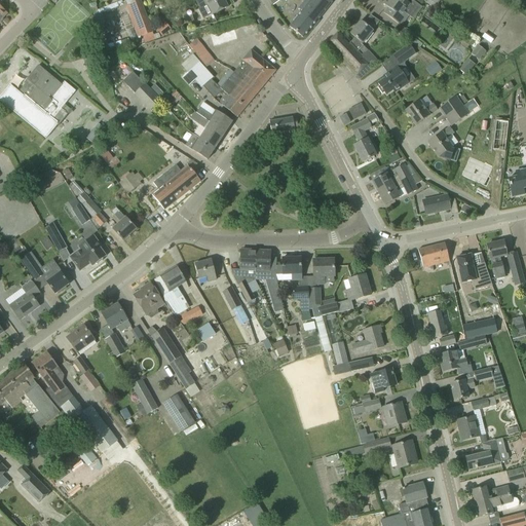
[(129,5),(126,6),(138,38),(141,36),(142,37),(145,43),(155,40),(152,33),(153,33),(140,0),(128,4),(129,5)]
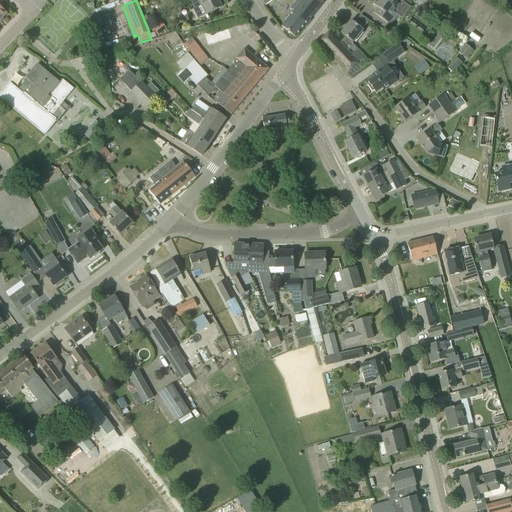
[(200,18),(222,7),(218,0),(194,0),(198,7),(195,8),(200,18)]
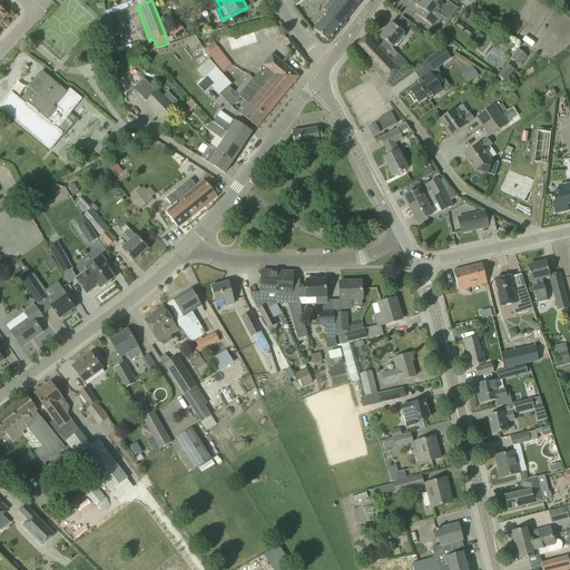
[(331,0),(331,1),(349,16),(361,0),(331,0)]
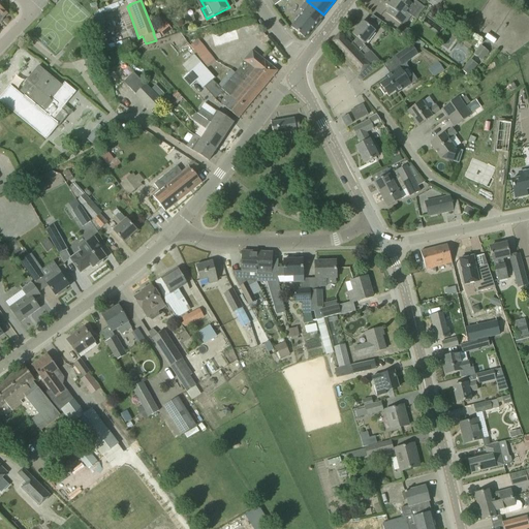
[(389,0),(385,4),(390,7),(385,13),(394,20),(403,27),(411,16),(410,16),(416,7),(412,5),(405,0),(389,0)]
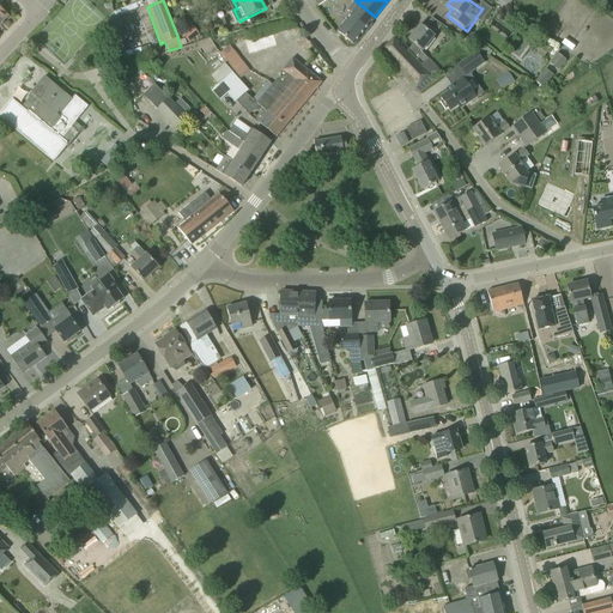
[(353,44),(375,17),(356,1),(347,12),(351,14),(337,31),(353,44)]
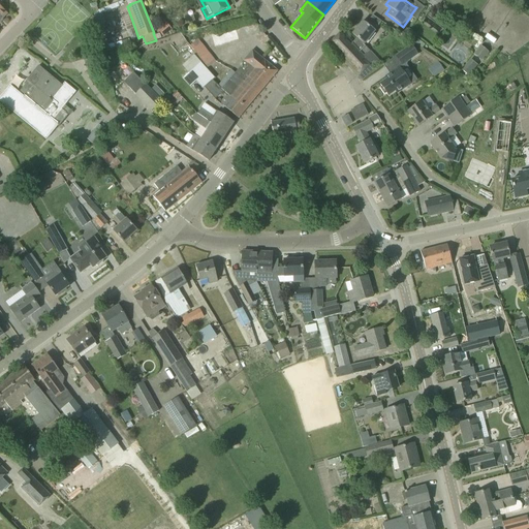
[(375,14),(369,19),(375,27),(381,23),(375,14)]
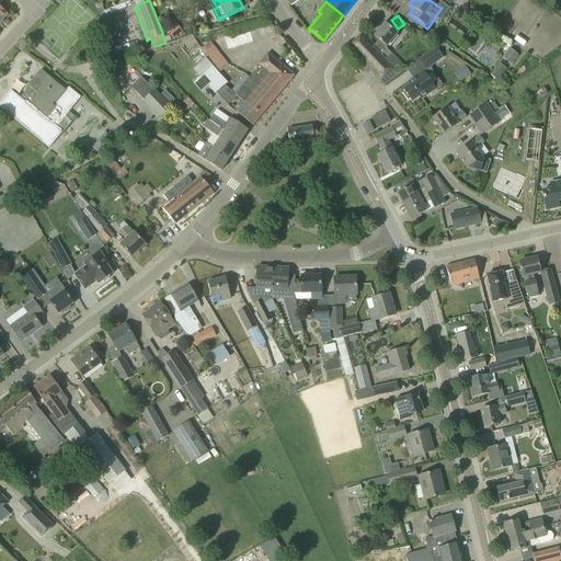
[(362,34),(348,47),(382,86),(403,66),(386,47),(397,33),(385,23),(374,36),(379,41),(373,46),(362,34)]
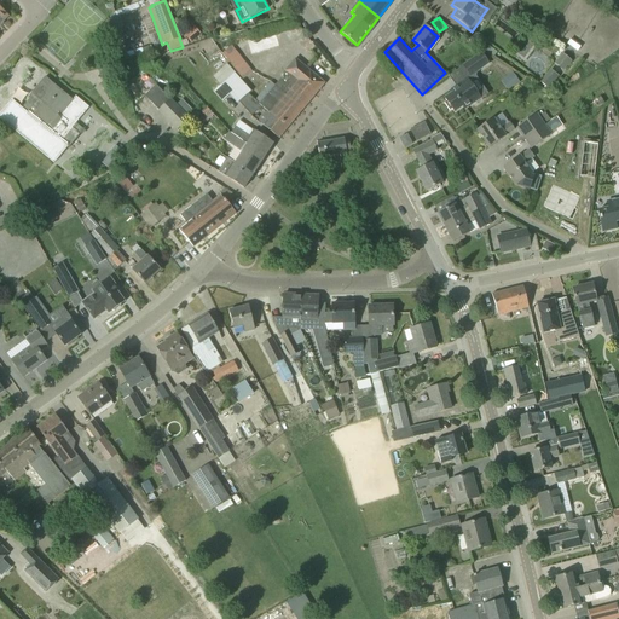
[(185,35),(190,42),(201,34),(196,27),(185,35)]
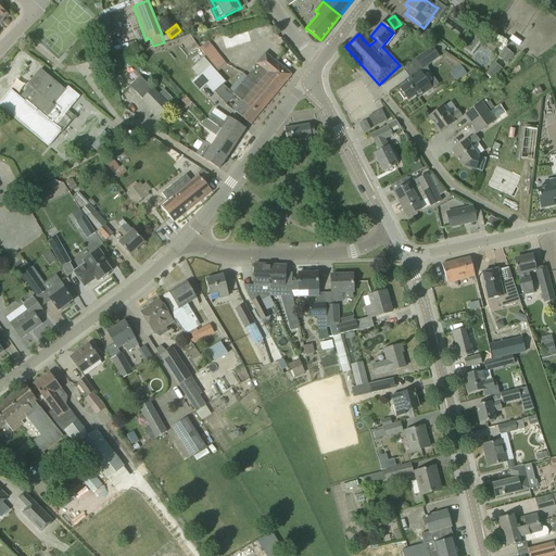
[(222,37),(226,49),(251,42),(247,29),(222,37)]
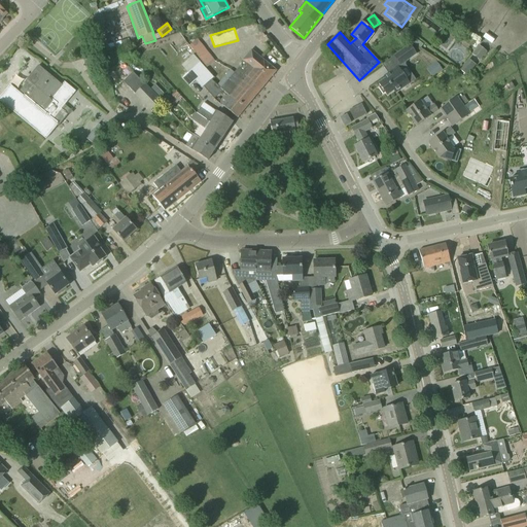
[(495,38),(486,32),(482,37),(491,44),(495,38)]
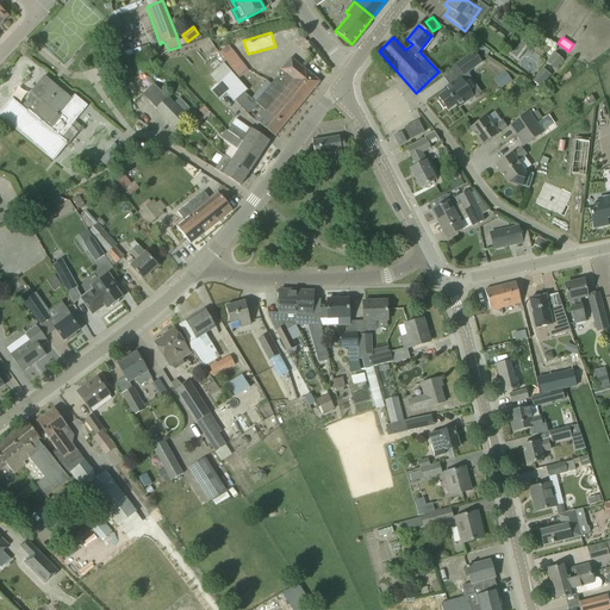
[(240,78),(249,72),(229,45),(221,51),(240,78)]
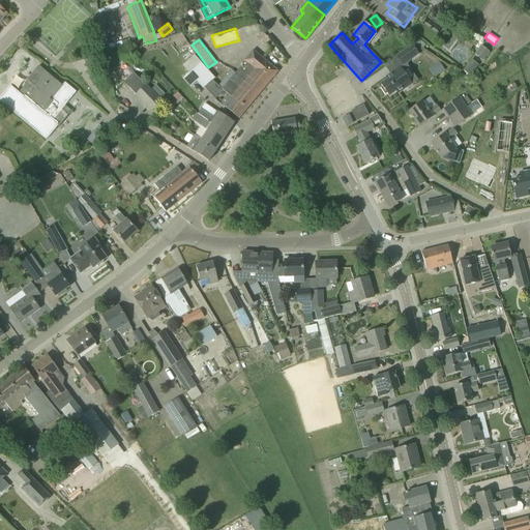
[(412,45),(395,57),(403,66),(419,55),(412,45)]
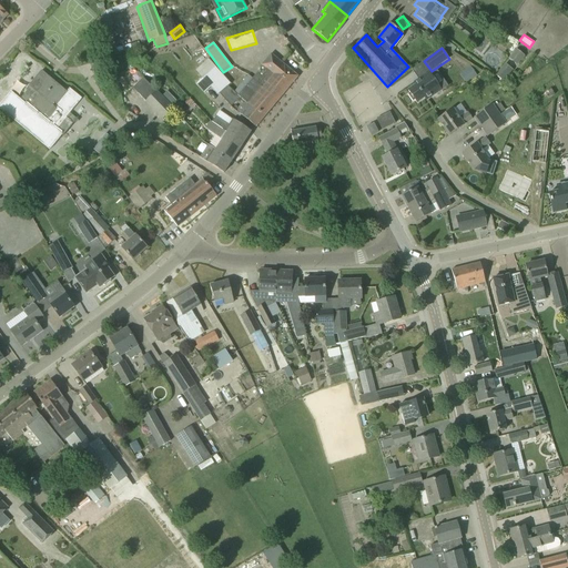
[(516,49),(508,58),(516,66),(521,59),(523,59),(525,57),(516,49)]
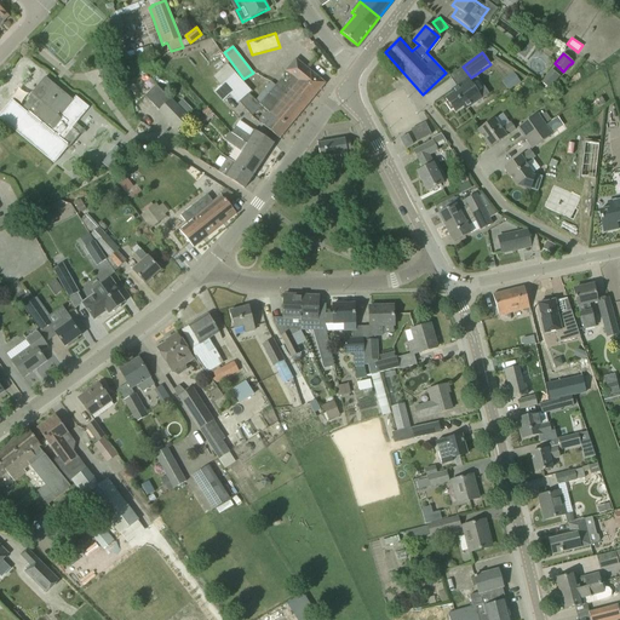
[(259,104),(251,116),(279,138),(325,84),(296,59),(285,72),(286,73),(259,104)]
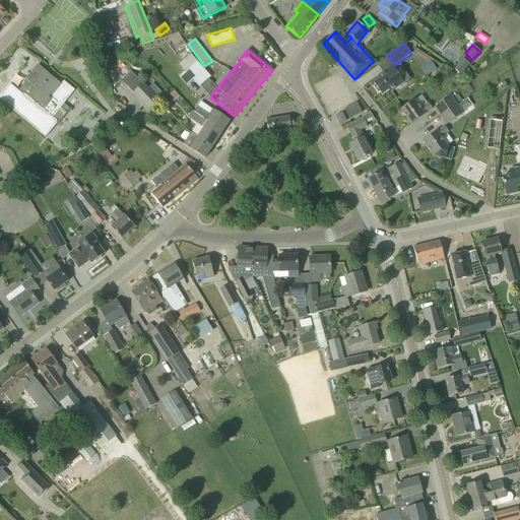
[(189,51),(185,54),(190,59),(194,56),(189,51)]
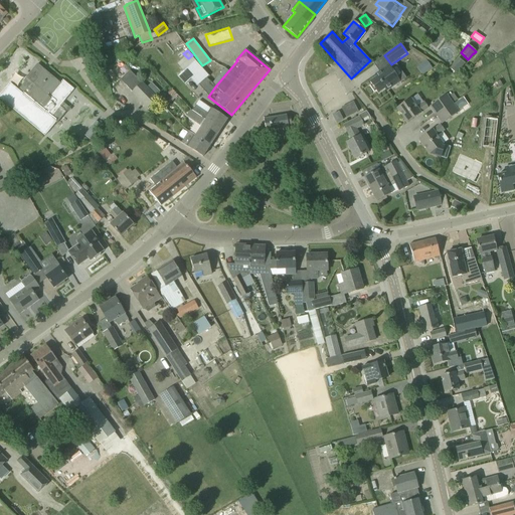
[(80,57),(83,67),(89,65),(87,56),(80,57)]
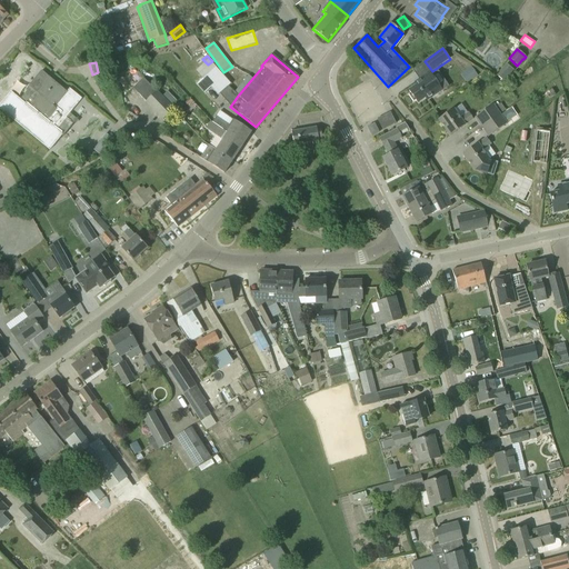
[(505,80),(515,68),(508,62),(498,75),(505,80)]
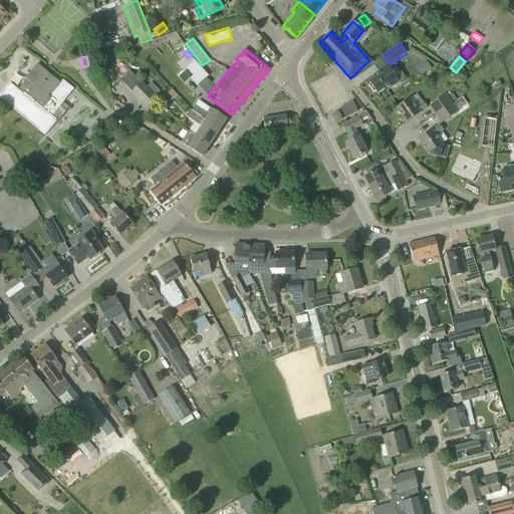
[(426,60),(418,65),(423,74),(432,68),(426,60)]
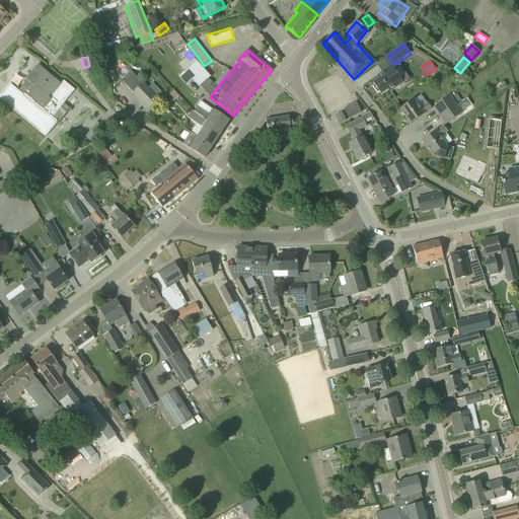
[(196,62),(178,78),(181,81),(182,82),(186,86),(192,81),(198,88),(210,77),(196,62)]
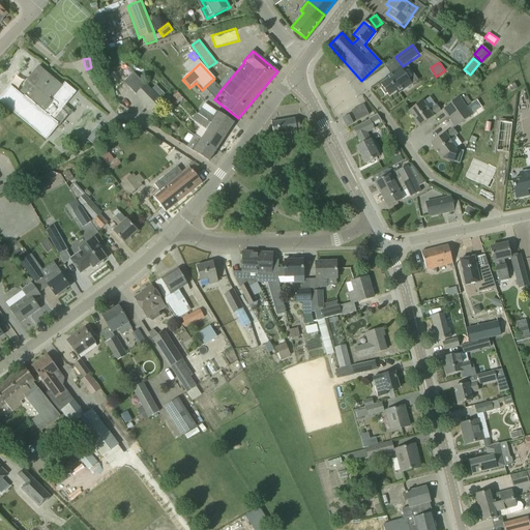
[(10,86),(0,97),(0,101),(46,140),(66,115),(65,114),(66,113),(70,116),(72,113),(64,106),(76,92),(64,83),(62,86),(38,66),(26,81),(28,82),(19,93),(10,86)]
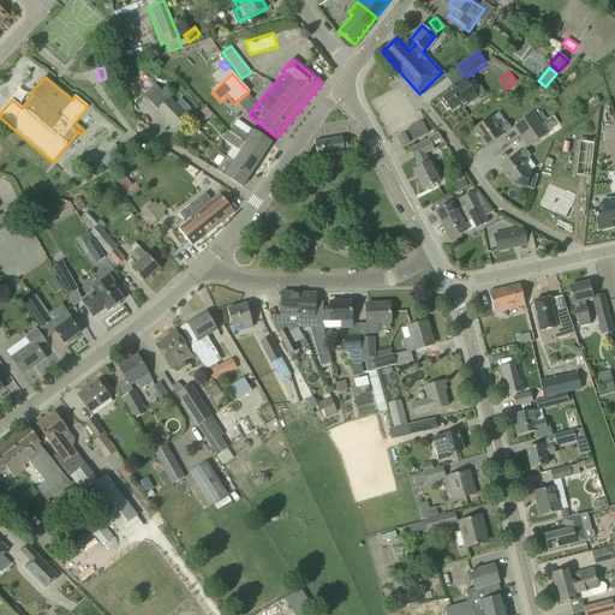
[(443,101),(441,102),(447,111),(449,108),(452,112),(460,106),(461,108),(470,103),(477,97),(475,95),(464,78),(453,85),(454,89),(441,97),(443,101)]
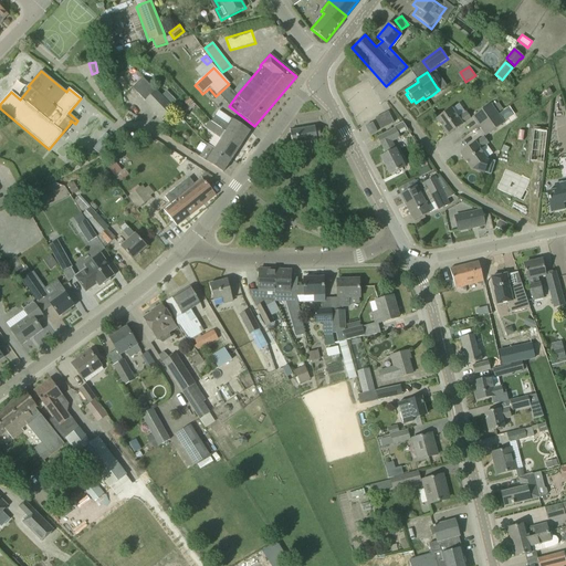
[(156,92),(143,79),(133,88),(161,118),(173,107),(170,106),(161,96),(156,91),(156,92)]
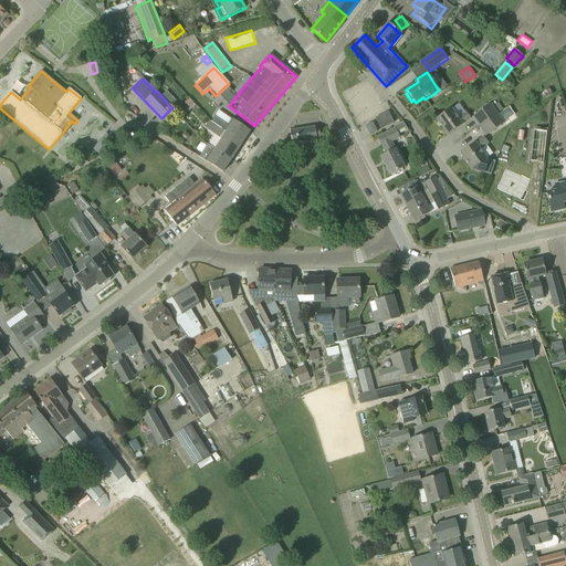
[(167,91),(161,96),(170,106),(176,101),(167,91)]
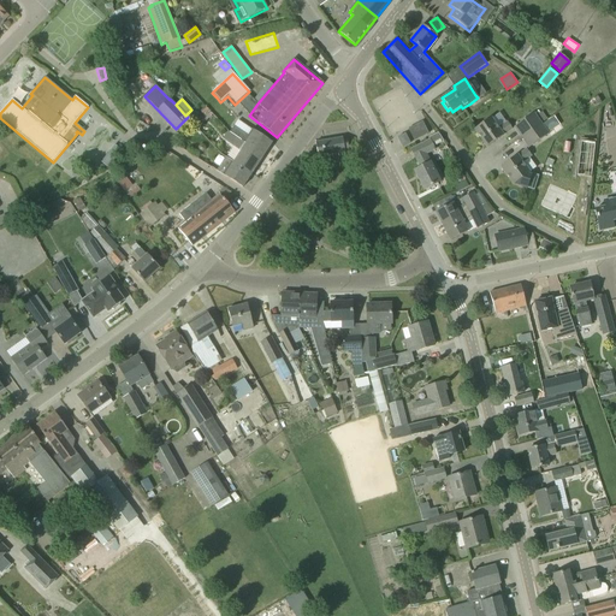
[(195,112),(189,118),(197,129),(201,126),(205,123),(213,114),(206,107),(200,112),(203,116),(201,118),(195,112)]
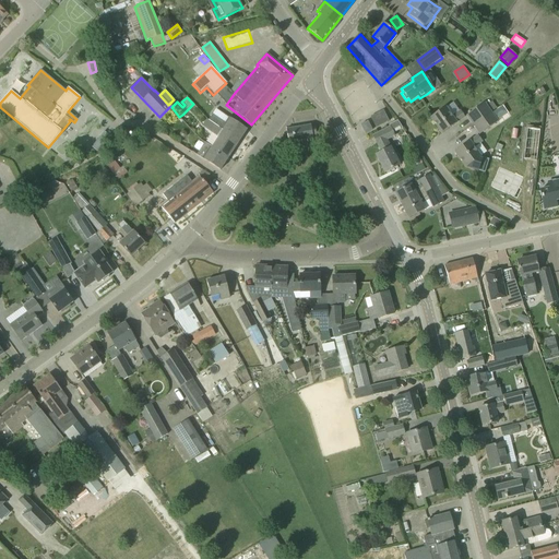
[(491,113),(490,111),(496,108),(491,102),(490,103),(488,100),(466,116),(473,126),(491,113)]
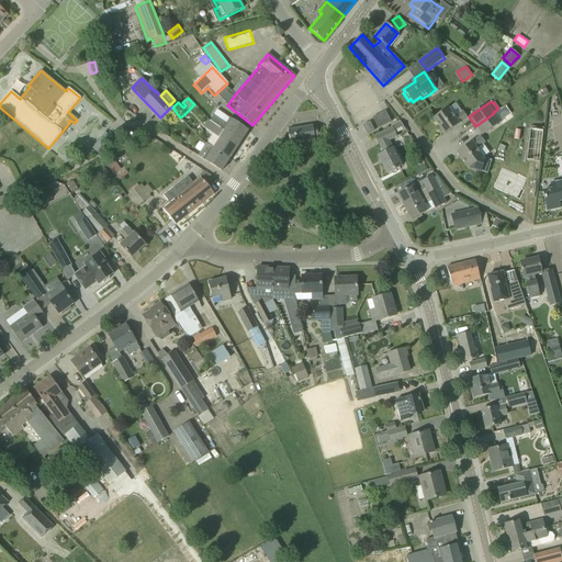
[(505,107),(499,110),(505,117),(510,114),(505,107)]
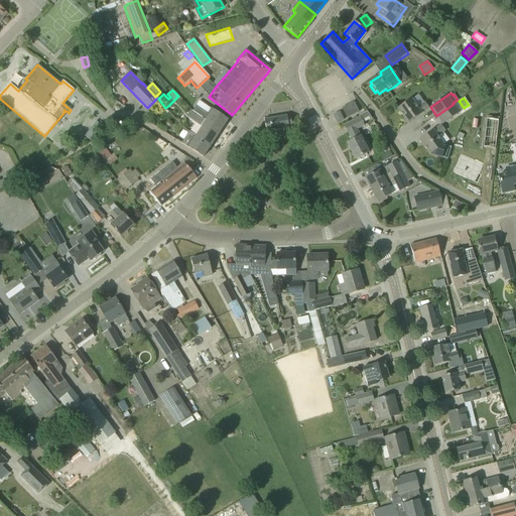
[(407,123),(429,108),(424,102),(417,107),(411,99),(397,109),(407,123)]
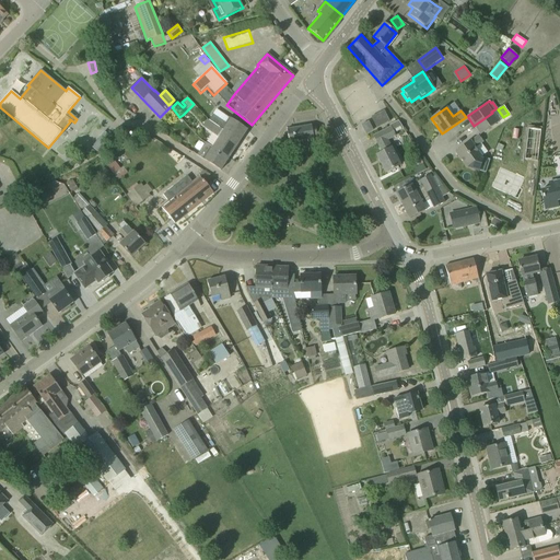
[(207,120),(238,142),(247,129),(230,118),(230,119),(219,111),(216,116),(214,115),(211,120),(214,123),(213,124),(207,120)]
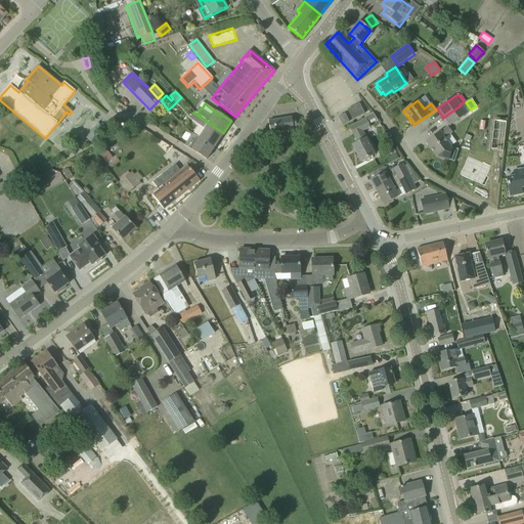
[(461,105),(443,118),(449,126),(467,114),(461,105)]
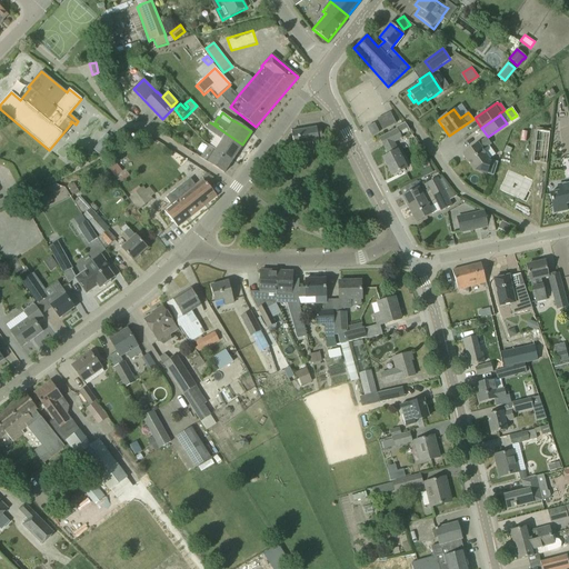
[(392,119),(380,126),(382,130),(395,125),(392,119)]
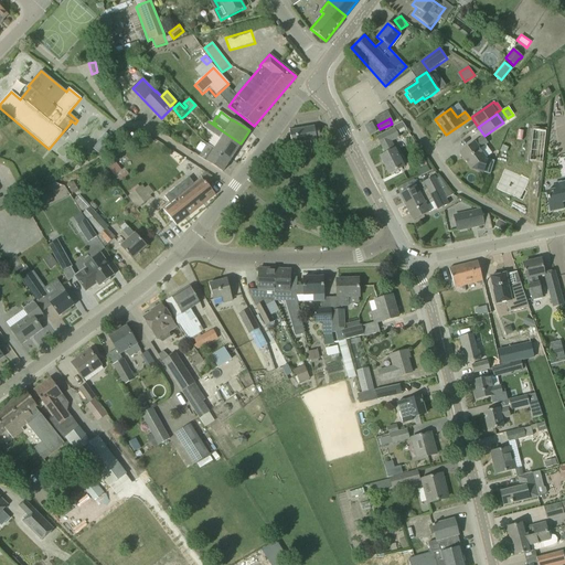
[(214,149),(231,159),(241,144),(209,121),(204,128),(214,135),(221,139),(214,149)]
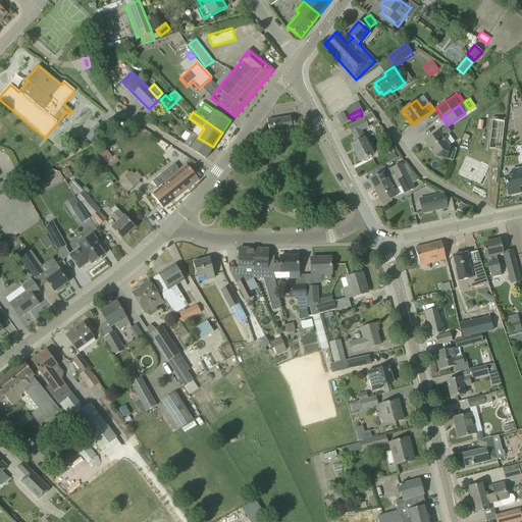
[(375,119),(371,112),(362,116),(363,118),(348,126),(356,143),(351,145),(359,161),(372,154),(360,131),(368,126),(367,124),(375,119)]
